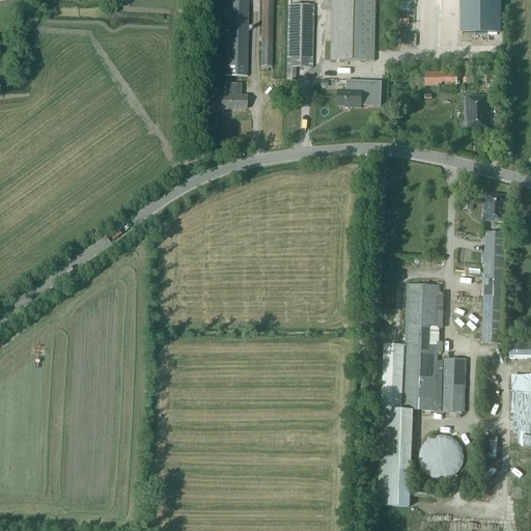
[(227,0),(225,77),(246,77),(248,0),(227,0)]
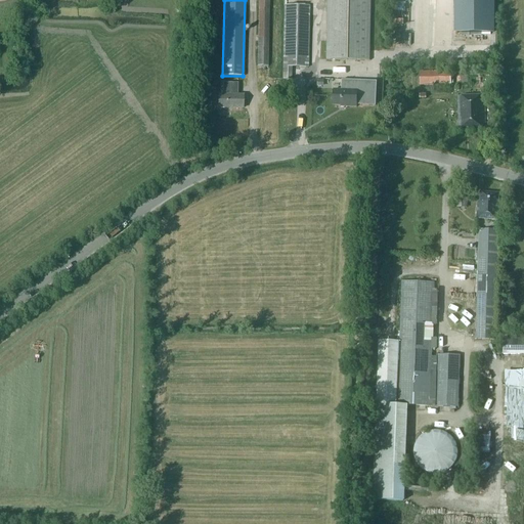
[(257,0),(258,67),(267,67),(267,0),(257,0)]
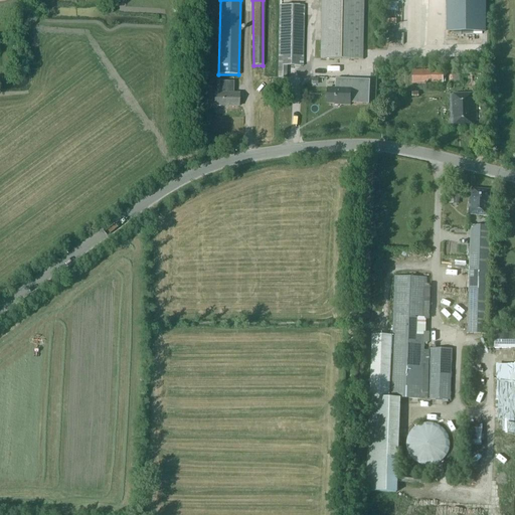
[(320,0),(320,58),(362,59),(362,0),(320,0)]
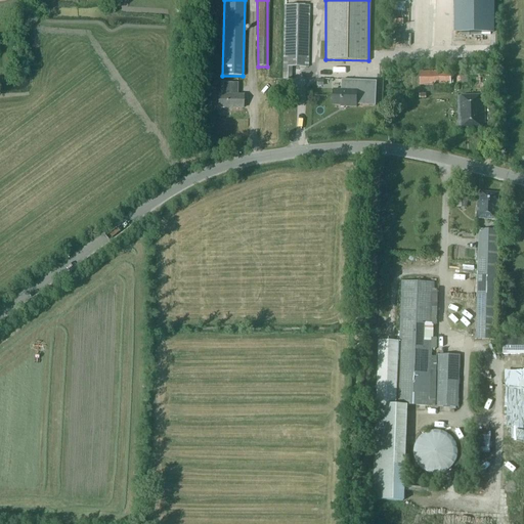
[(492,0),(455,0),(455,33),(492,33),(492,0)]
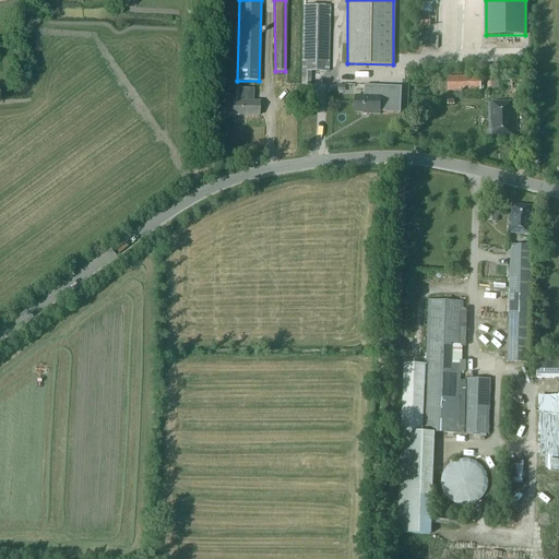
[(301,84),(310,84),(310,72),(328,72),(329,7),(302,7),(301,84)]
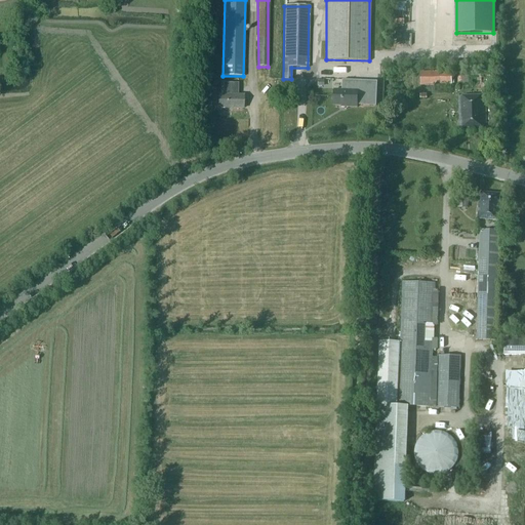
[(492,67),(484,67),(484,76),(493,76),(492,67)]
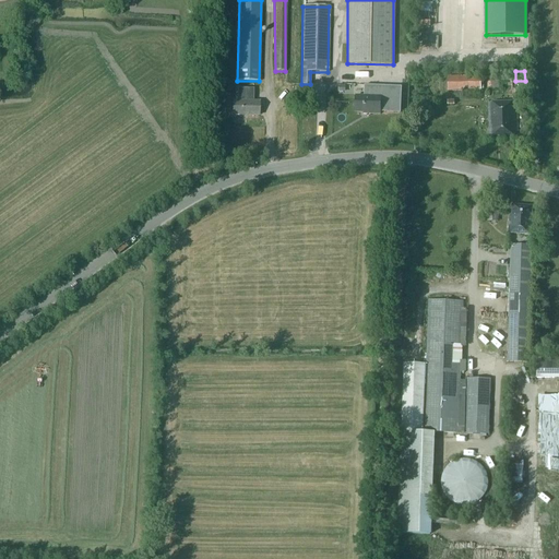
[(447,88),(479,88),(479,75),(447,75),(447,88)]
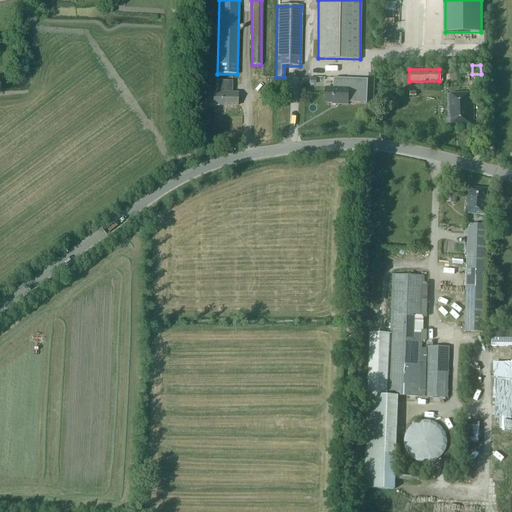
[(349,84),(342,83),(342,88),(325,87),(324,103),(332,104),(332,105),(348,105),(349,88),(361,89),(361,77),(349,76),(349,84)]
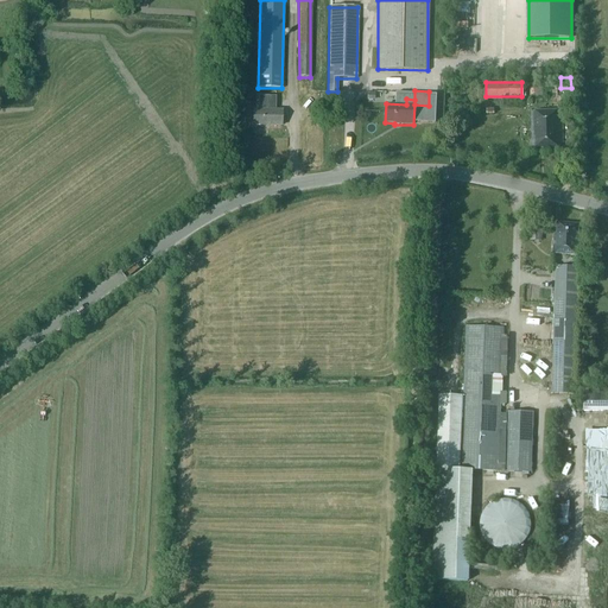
[(258,111),(253,111),(253,125),(282,126),(282,111),(276,111),(276,96),(259,96),(258,111)]
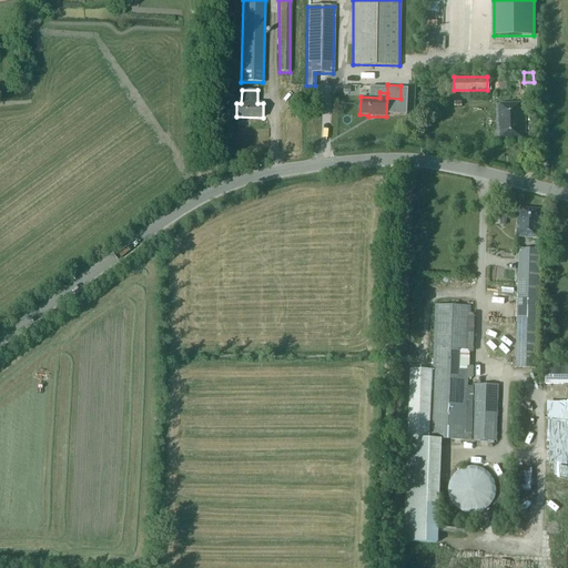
[(494,139),(521,139),(521,104),(494,104),(494,139)]
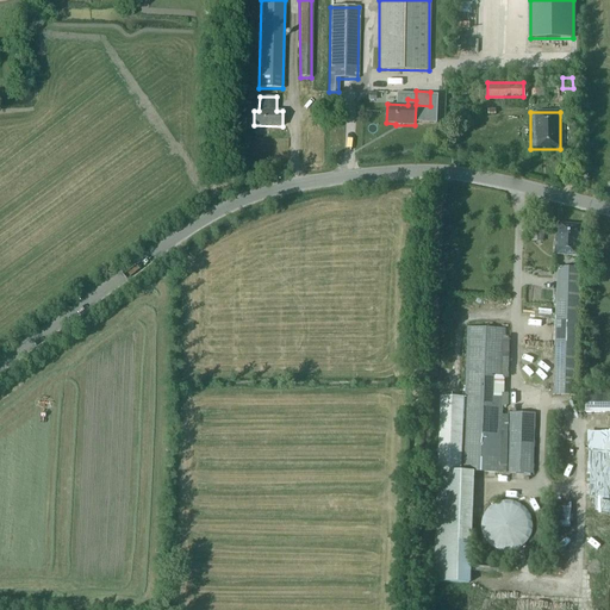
[(554,255),(580,257),(583,237),(580,236),(580,226),(560,224),(559,235),(556,235),(554,255)]
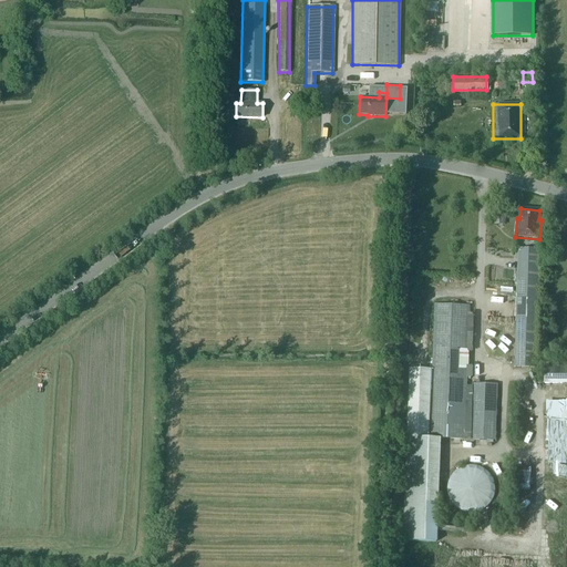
[(538,266),(517,265),(516,298),(537,299),(538,266)]
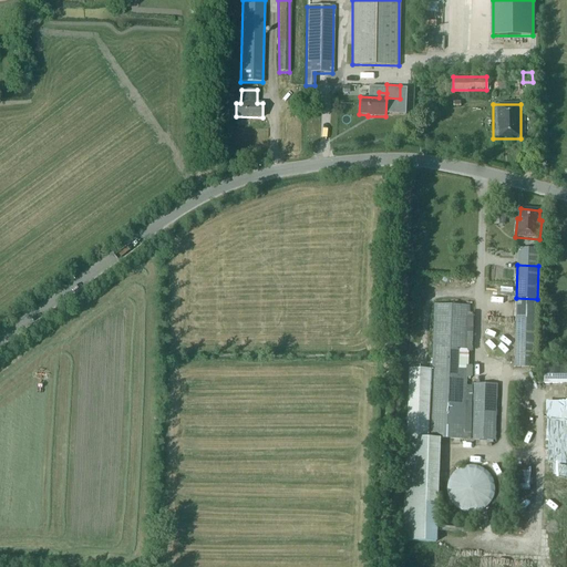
[(464,439),(466,382),(470,305),(434,303),(432,370),(429,437),(441,437),(464,439)]
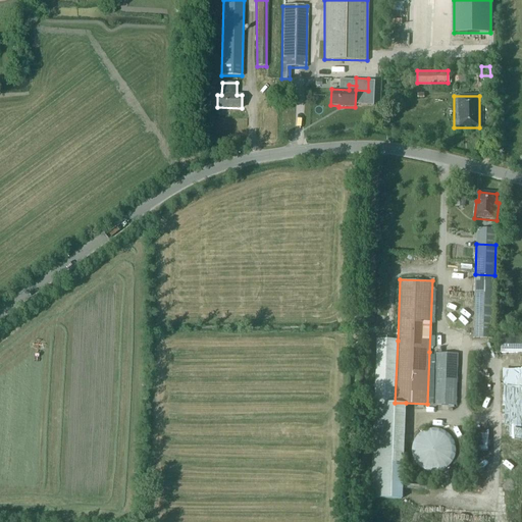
[(473,337),(492,338),(494,284),(474,283),(473,337)]
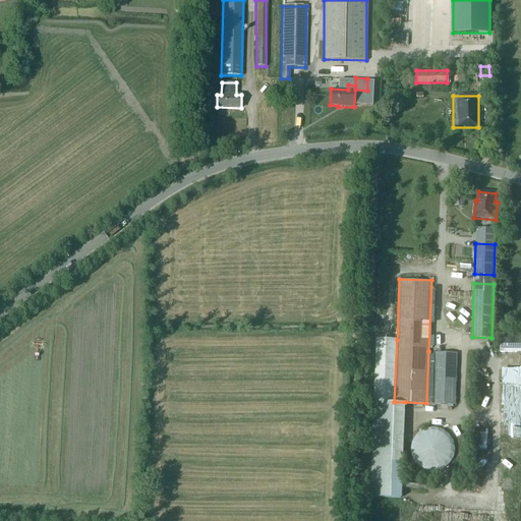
[(397,340),(377,339),(373,401),(370,498),(402,499),(405,402),(394,402),(397,340)]
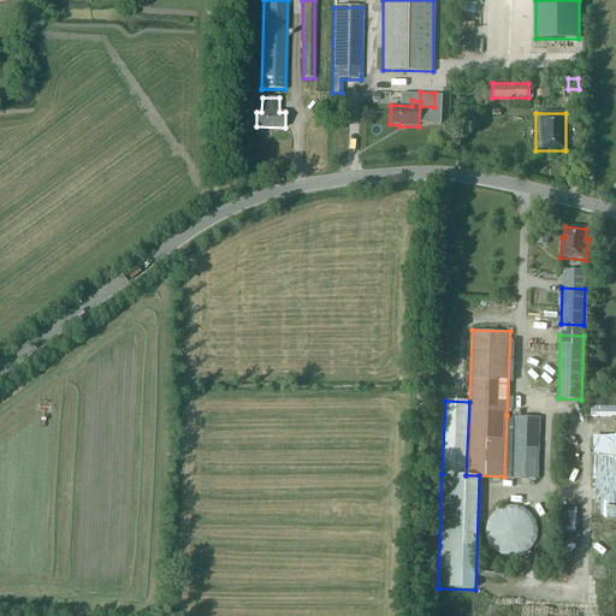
[(510,478),(537,478),(539,418),(514,416),(510,478)]
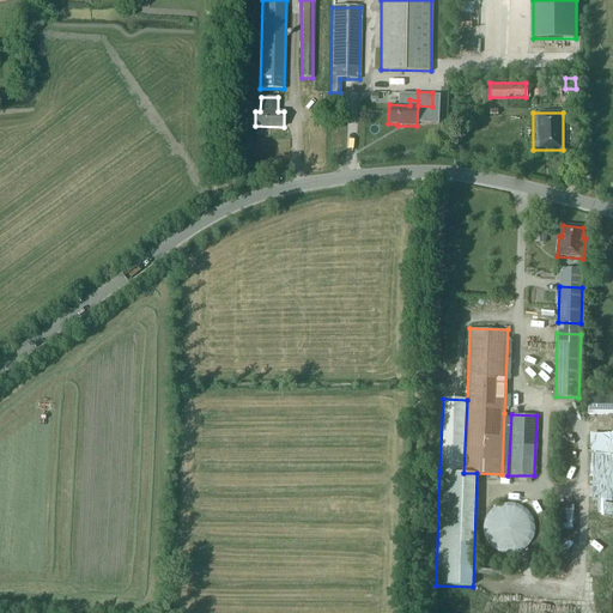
[(612,439),(590,441),(590,499),(599,499),(599,519),(612,517),(612,439)]
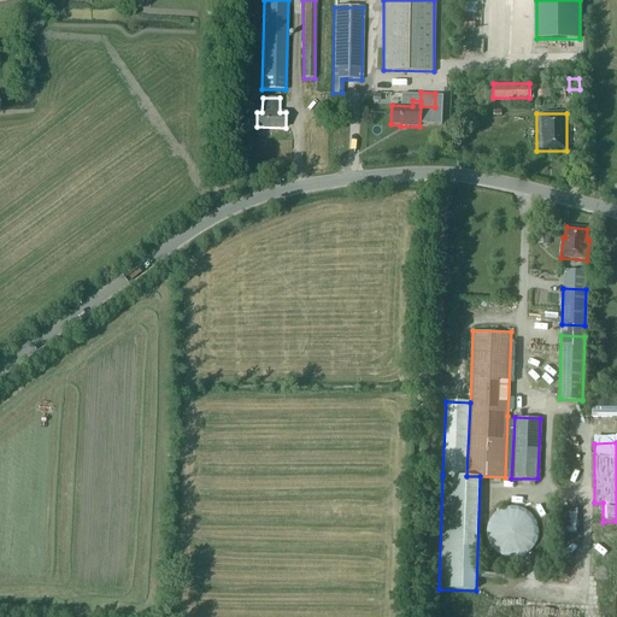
[(538,539),(538,535),(539,532),(539,528),(538,526),(536,522),(534,518),(532,516),(529,513),(527,511),(523,509),(519,507),(517,507),(513,506),(510,507),(506,507),(503,509),(499,510),(497,512),(493,515),(492,518),(489,521),(488,524),(487,528),(487,532),(487,535),(487,539),(488,542),(489,545),(492,548),(494,551),(497,553),(500,556),(504,557),(506,558),(510,558),(513,558),(517,558),(521,557),(524,556),(528,553),(530,551),(533,548),(535,546),(536,542),(538,539)]
